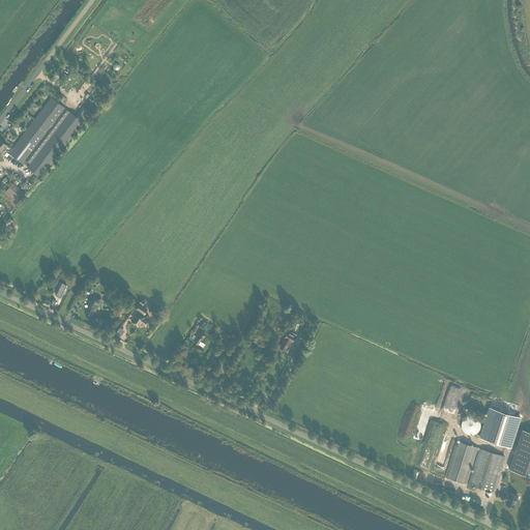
[(76,116),(70,112),(52,97),(9,153),(23,163),(26,165),(28,162),(30,164),(27,167),(40,177),(83,121),(84,122),(91,112),(90,112),(92,109),(86,105),(84,107),(83,106),(76,116)]
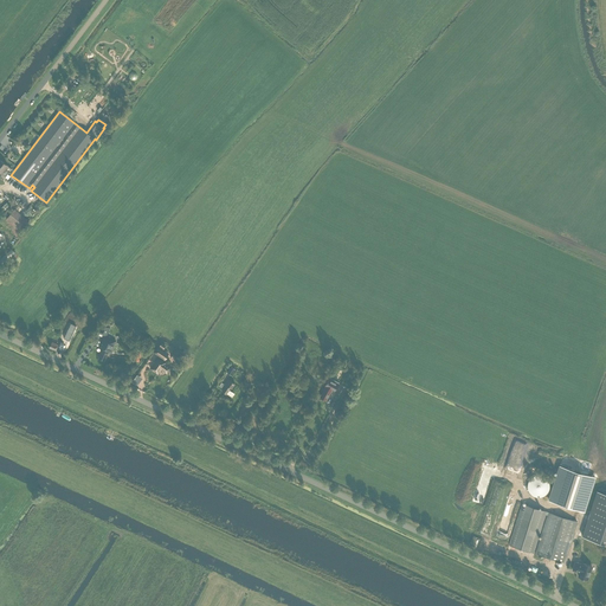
[(1,173),(6,176),(12,168),(0,160),(0,172),(1,173)]
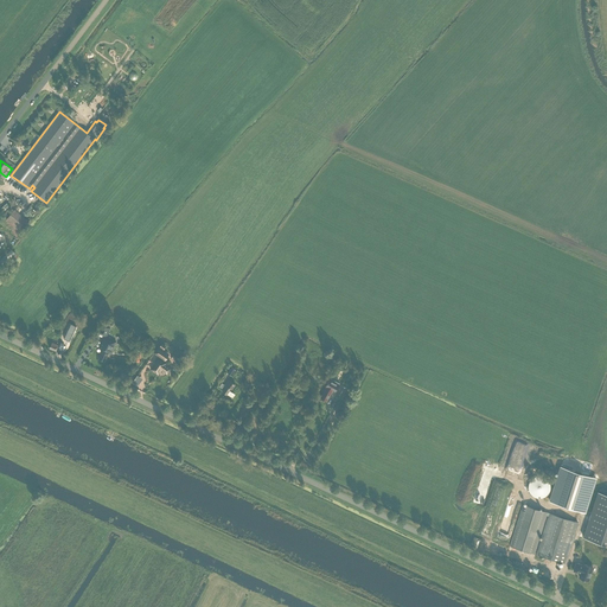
[(17,237),(20,232),(30,221),(14,209),(6,219),(14,227),(12,230),(17,237)]
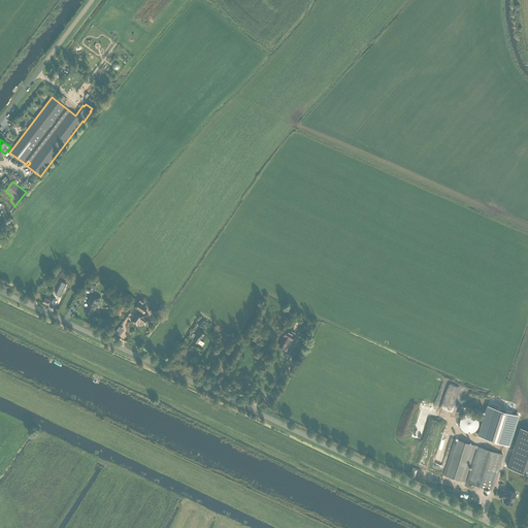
[(67,284),(62,282),(56,295),(61,297),(67,284)]
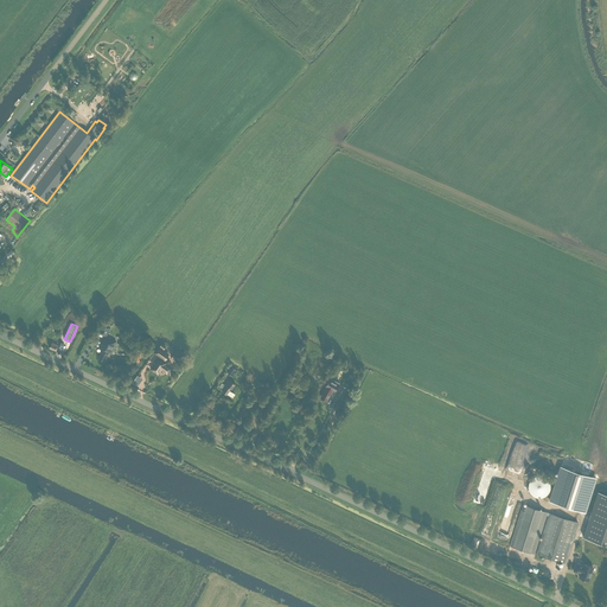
[(112,353),(116,342),(106,337),(110,327),(102,324),(97,333),(104,336),(100,347),(103,350),(100,358),(104,360),(109,352),(112,353)]
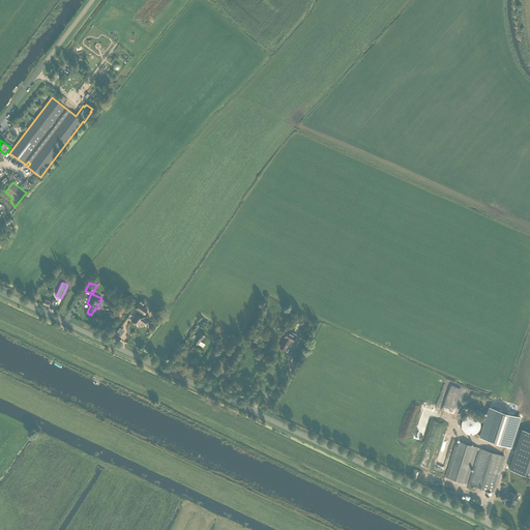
[(143,305),(145,302),(141,299),(139,303),(138,302),(135,308),(144,315),(148,310),(143,305)]
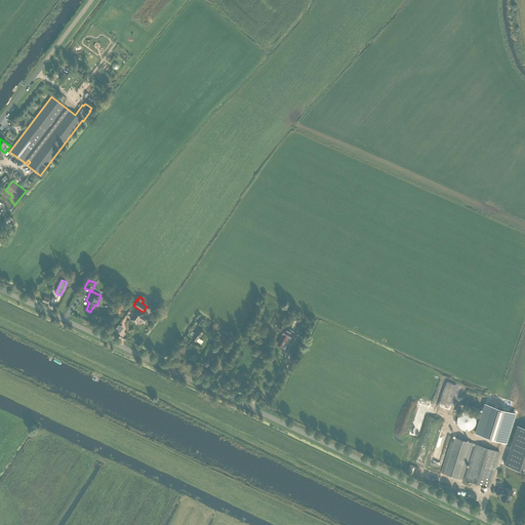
[(73,313),(78,304),(72,300),(67,310),(73,313)]
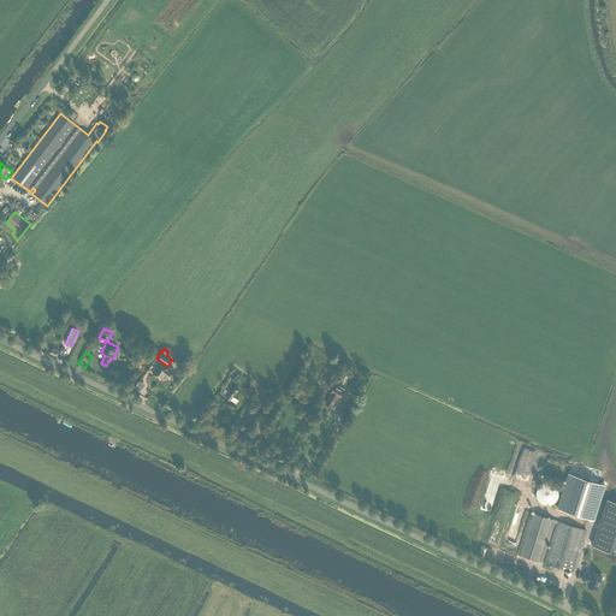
[(170,379),(173,373),(167,369),(169,368),(160,363),(153,374),(160,379),(164,375),(170,379)]
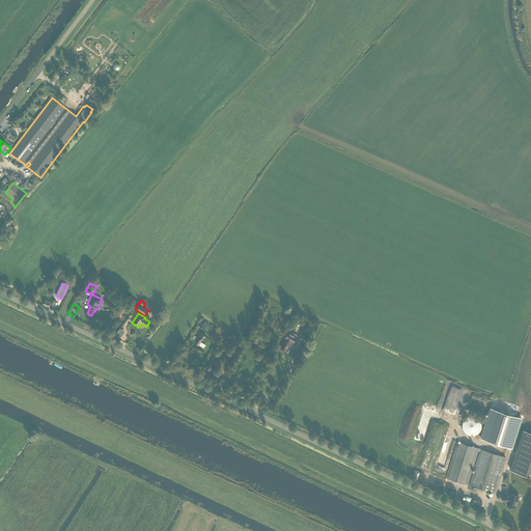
[(290,332),(288,331),(286,335),(287,335),(285,340),(285,339),(281,347),(285,351),(290,341),(292,342),(297,336),(295,334),(295,333),(291,331),(290,332)]
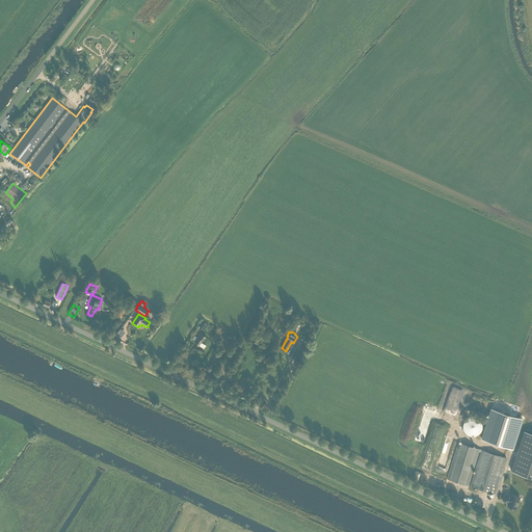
[(204,341),(206,337),(201,333),(195,341),(196,342),(195,343),(198,346),(203,340),(204,341)]
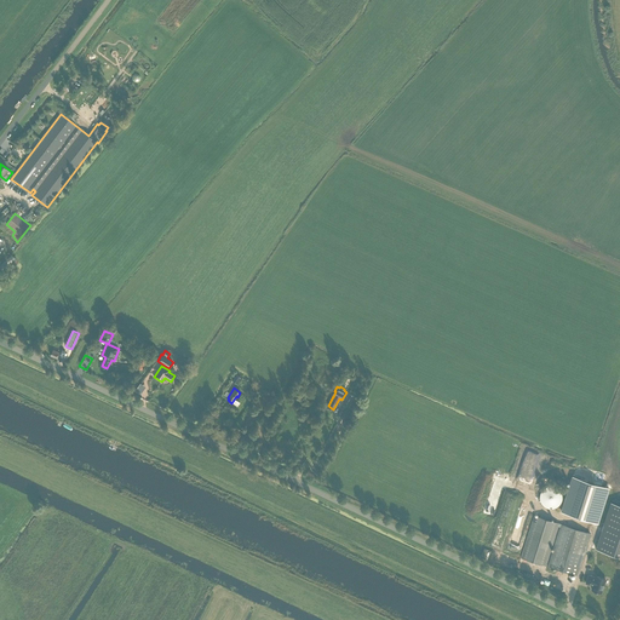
[(547,566),(577,575),(590,533),(593,534),(609,487),(574,476),(557,527),(561,528),(547,566)]
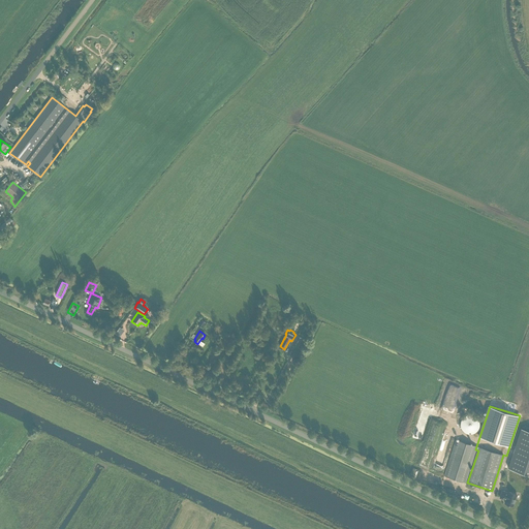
[(479,427),(479,425),(479,423),(479,421),(478,418),(476,417),(475,415),(473,415),(471,414),(469,414),(467,415),(465,416),(463,417),(462,419),(461,421),(461,423),(461,425),(461,427),(462,429),(463,431),(465,432),(466,433),(468,434),(470,434),(472,434),(474,433),(476,432),(477,430),(478,429),(479,427)]
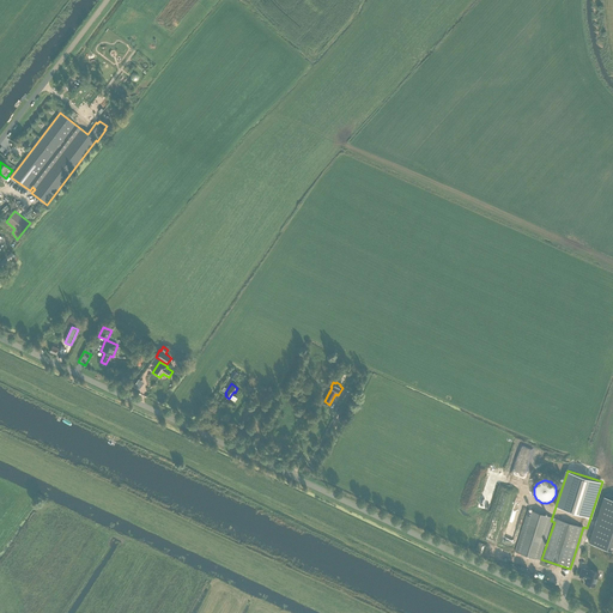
[(612,550),(612,499),(604,497),(588,542),(612,550)]
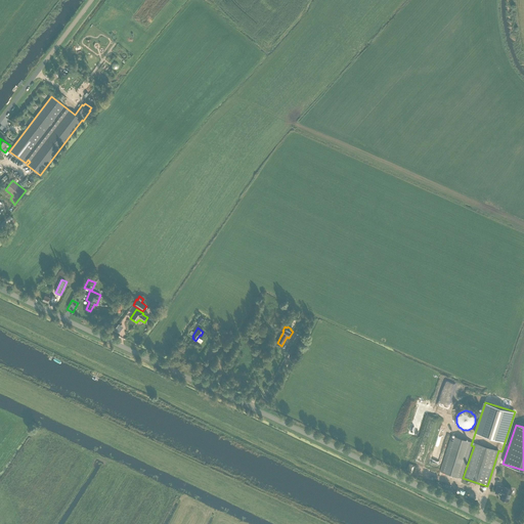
[(461,478),(472,442),(451,435),(440,471),(461,478)]
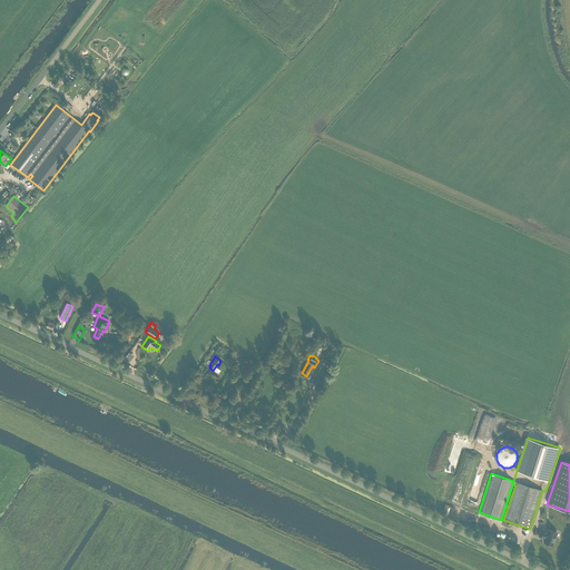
[(544,542),(552,546),(554,538),(556,538),(557,534),(557,533),(557,532),(548,530),(548,531),(541,529),(539,537),(546,539),(544,542)]
